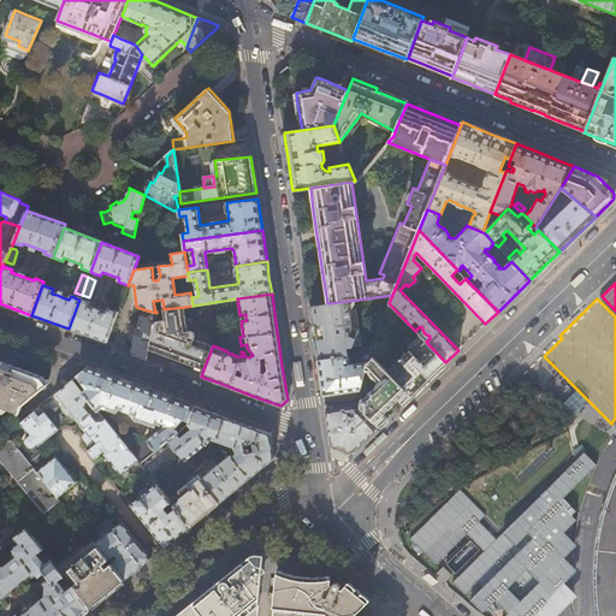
[(80,300),(69,329),(84,333),(106,342),(117,313),(108,309),(106,313),(89,307),(90,303),(80,300)]
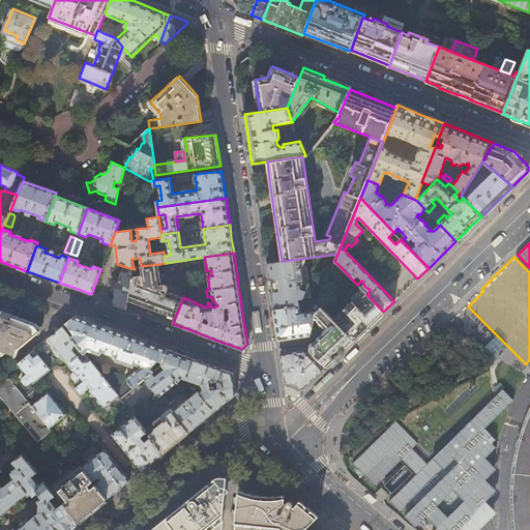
[(310,292),(305,269),(303,270),(301,259),(282,261),(266,263),(270,291),(273,310),(299,306),(297,294),(310,292)]
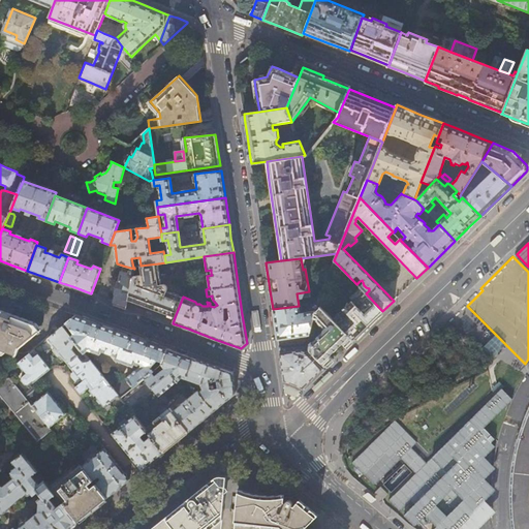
[(158,263),(141,266),(135,267),(134,268),(134,270),(127,300),(154,310),(175,317),(183,297),(167,290),(167,289),(167,288),(167,286),(167,285),(166,285),(165,284),(161,284),(158,263)]
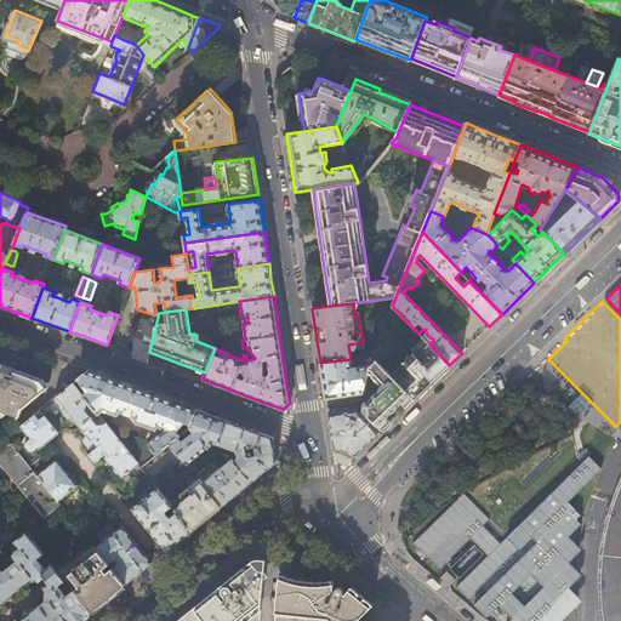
[(149,352),(158,317),(158,315),(144,312),(134,358),(140,360),(147,363),(149,352)]
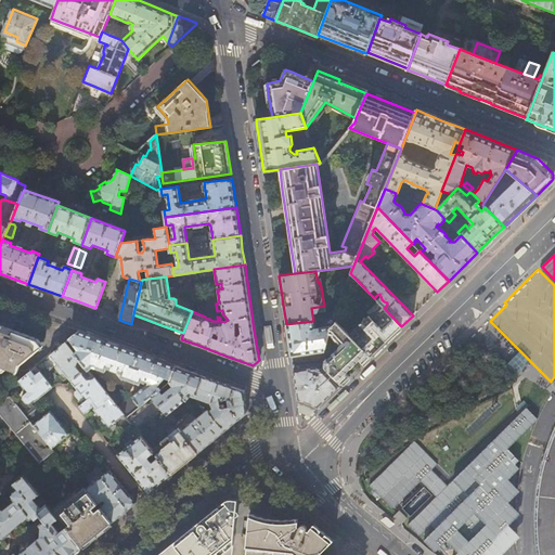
[(387,340),(401,326),(384,308),(377,301),(365,313),(368,317),(366,318),(364,317),(363,321),(360,323),(361,324),(349,335),(370,357),(387,340)]
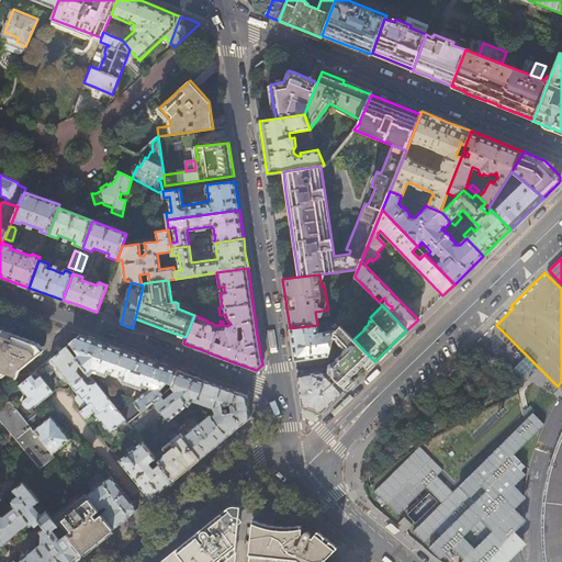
[(337,322),(329,323),(330,332),(318,334),(317,325),(290,328),(292,345),(294,361),(328,356),(329,356),(332,347),(334,338),(335,333),(337,323),(337,322)]
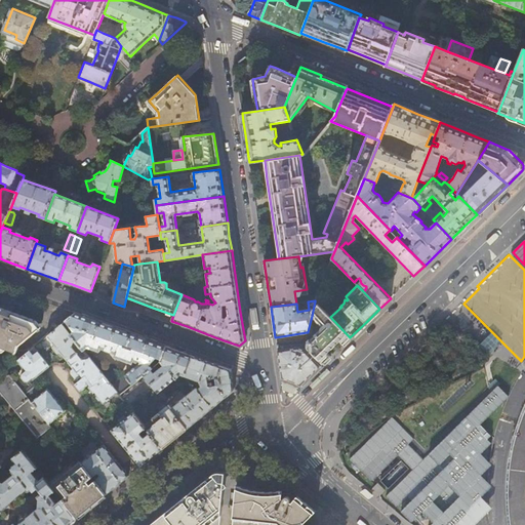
[(313,311),(312,316),(315,316),(315,318),(322,326),(321,329),(308,342),(308,348),(323,364),(330,357),(325,352),(328,349),(331,349),(335,345),(335,341),(338,339),(342,345),(350,337),(330,317),(319,306),(313,311)]
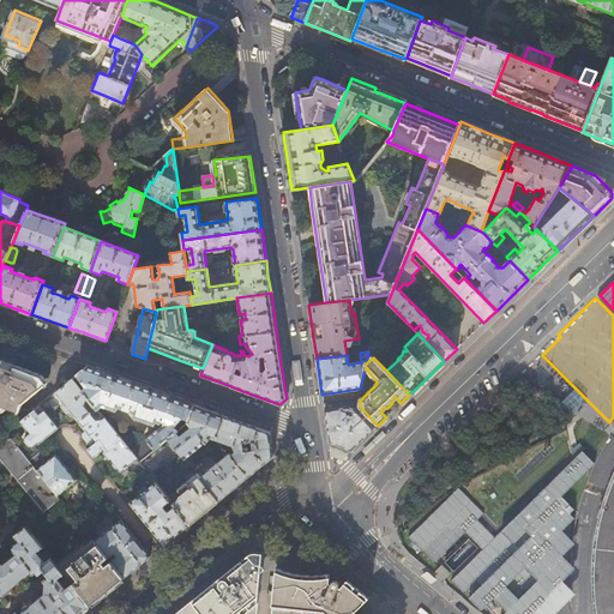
[(0,404),(19,411),(23,398),(43,384),(38,378),(0,363),(0,404)]
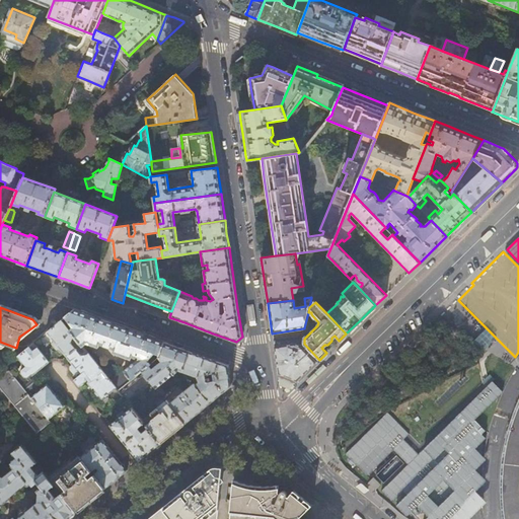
[(73,327),(69,330),(81,346),(82,346),(85,343),(97,348),(98,344),(114,350),(113,353),(130,359),(131,357),(135,358),(138,356),(139,358),(124,370),(128,375),(114,385),(118,390),(142,371),(149,366),(151,364),(147,360),(154,354),(159,355),(164,343),(121,326),(74,309),(65,316),(73,327)]
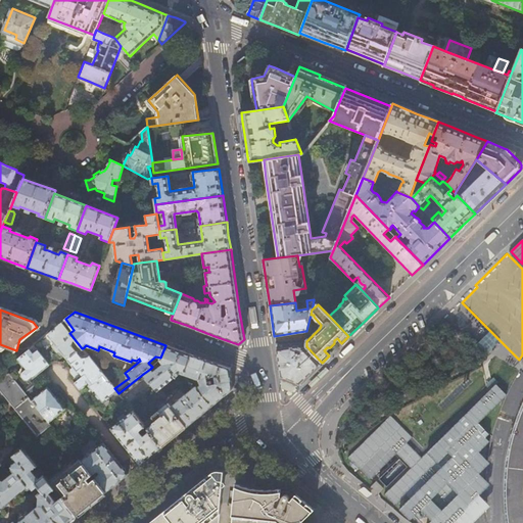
[(67,360),(82,348),(69,333),(61,323),(38,342),(46,351),(53,346),(52,348),(55,352),(57,352),(59,350),(67,360)]
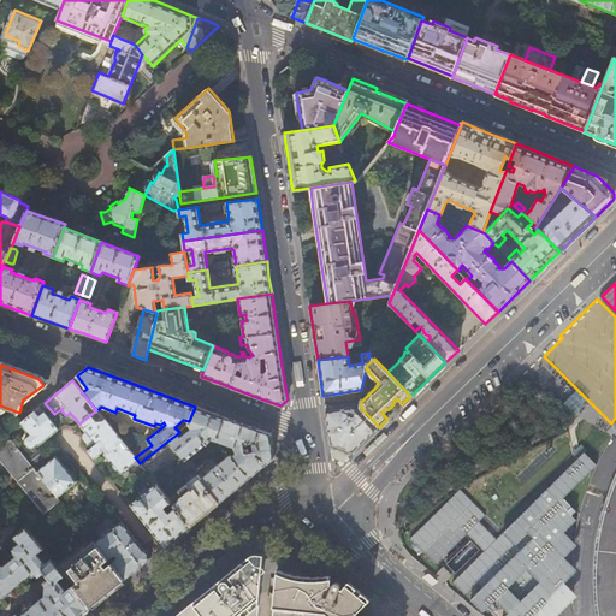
[(590,403),(579,391),(563,406),(576,415),(590,403)]
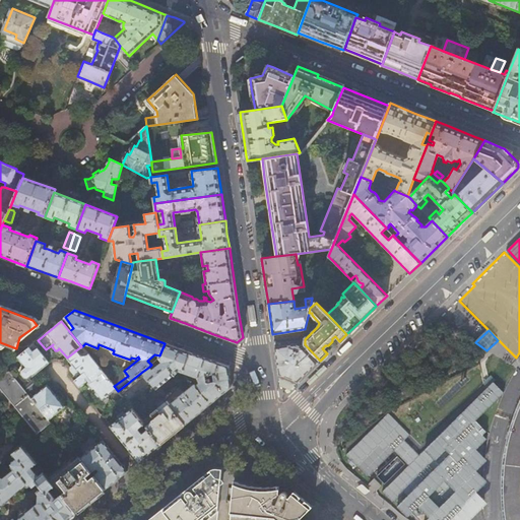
[(302,346),(305,344),(302,340),(274,342),(276,359),(279,375),(288,378),(293,380),(298,382),(317,363),(302,346)]
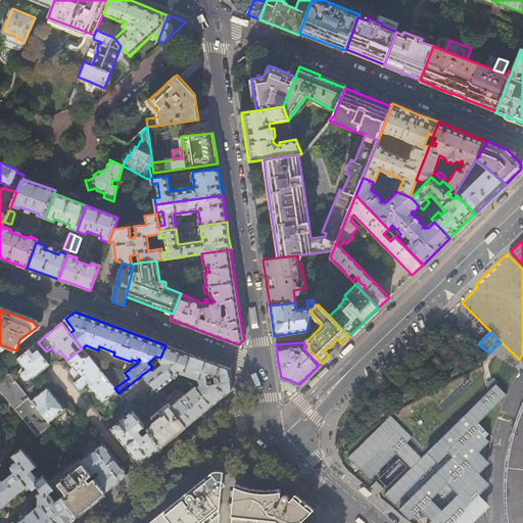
[(178,349),(165,345),(160,358),(159,361),(163,366),(153,373),(150,369),(143,374),(152,385),(163,399),(167,397),(159,389),(179,373),(184,375),(191,354),(178,349)]
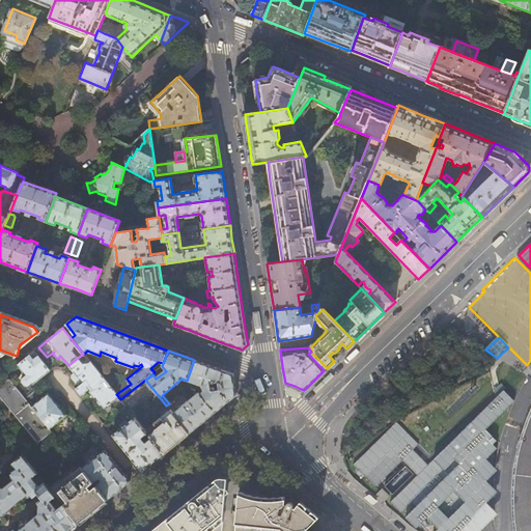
[(26,386),(29,387),(33,384),(40,379),(49,371),(33,352),(18,365),(26,375),(22,379),(22,382),(21,382),(25,387),(26,386)]
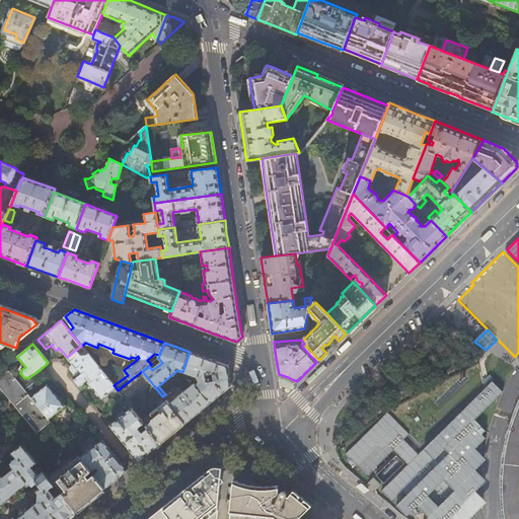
[(95,363),(82,346),(81,346),(67,357),(74,366),(72,367),(71,369),(74,373),(76,373),(78,371),(81,374),(95,363)]
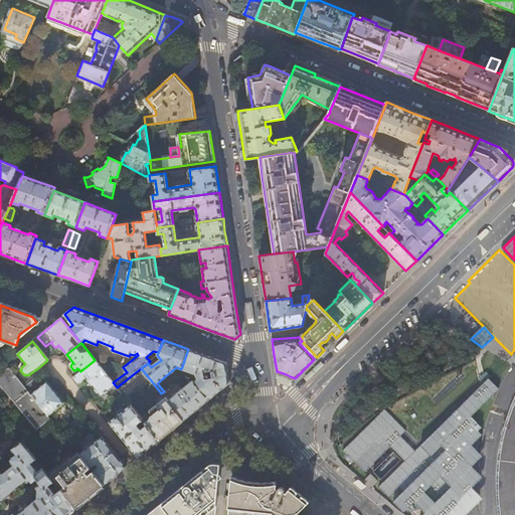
[(206,355),(188,349),(181,369),(196,374),(197,378),(193,381),(208,399),(217,392),(229,382),(226,362),(206,355)]
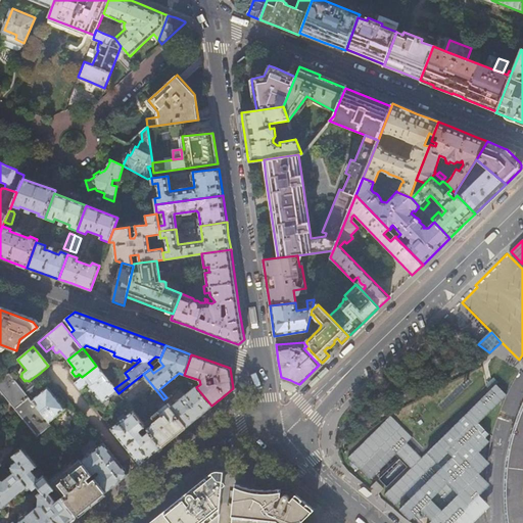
[(96,366),(82,377),(74,383),(79,389),(86,384),(88,381),(88,383),(90,385),(90,386),(94,391),(95,391),(100,397),(103,401),(106,399),(114,408),(125,400),(119,393),(114,388),(96,366)]
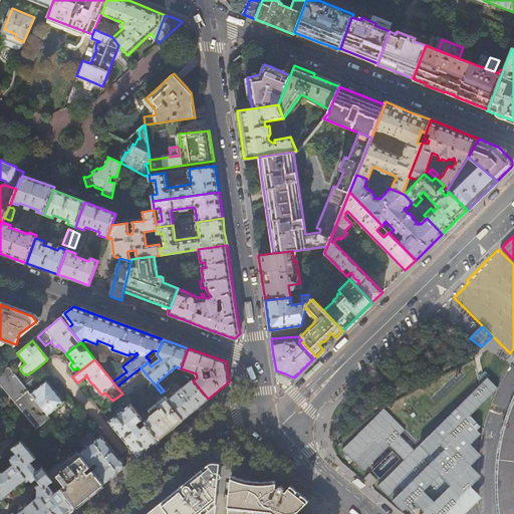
[(28,391),(28,390),(23,384),(6,362),(0,367),(0,383),(14,402),(28,391)]
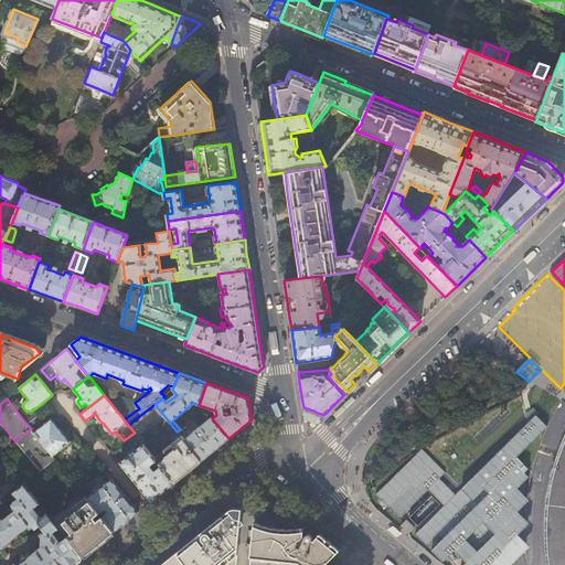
[(138,437),(164,416),(155,404),(128,425),(135,433),(138,437)]
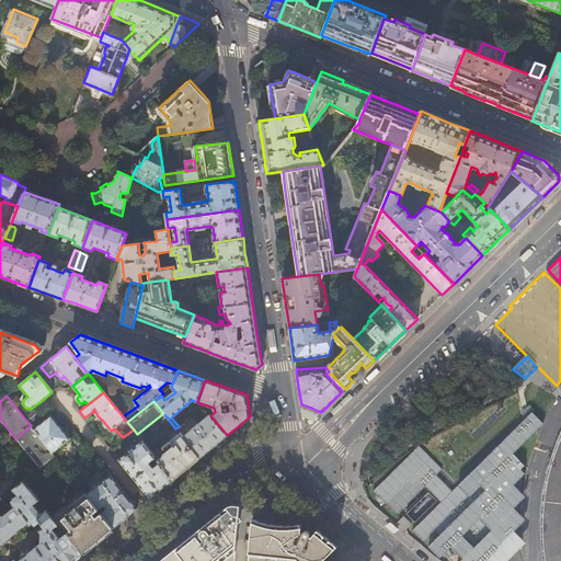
[(34,412),(25,420),(31,425),(39,419),(34,412)]
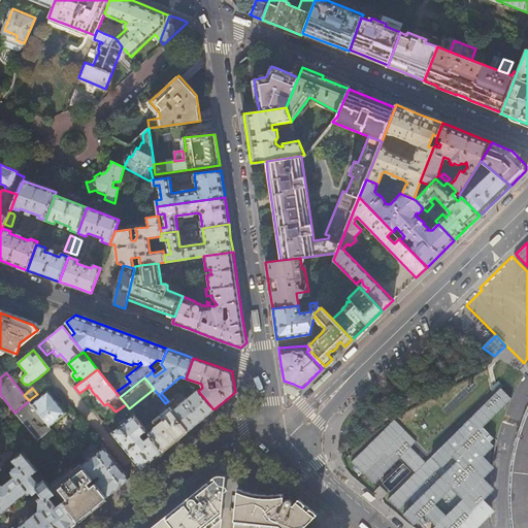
[(201,421),(213,409),(198,391),(197,390),(179,405),(177,403),(175,405),(177,406),(172,411),(188,431),(201,421)]
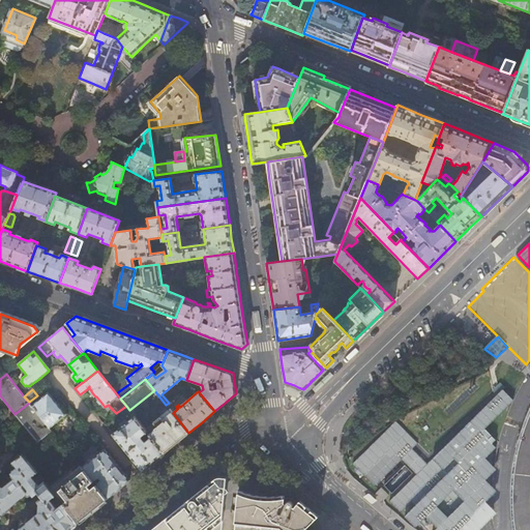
[(49,393),(32,406),(50,429),(66,415),(59,406),(49,393)]
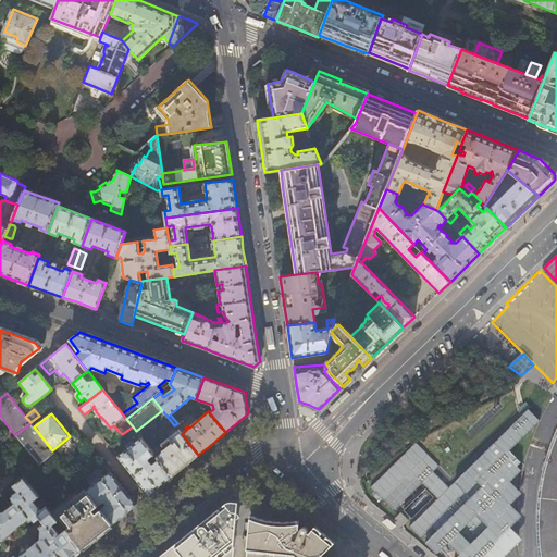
[(34,426),(31,423),(15,435),(40,466),(50,457),(56,454),(52,450),(34,426)]
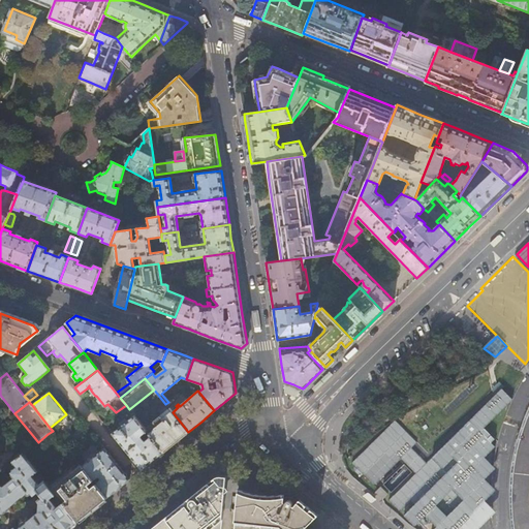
[(169,408),(145,428),(147,430),(152,436),(163,452),(176,441),(188,432),(173,412),(169,408)]
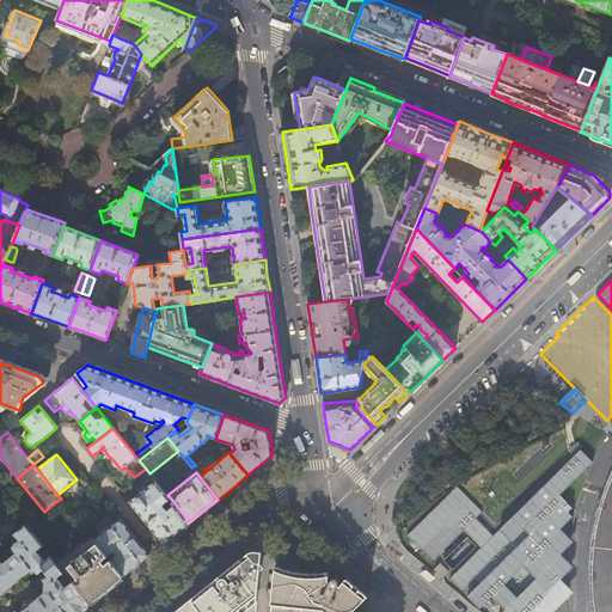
[(164,502),(170,497),(167,495),(155,481),(129,501),(138,512),(164,544),(169,539),(177,533),(190,522),(189,522),(176,505),(169,510),(166,509),(163,505),(164,502)]
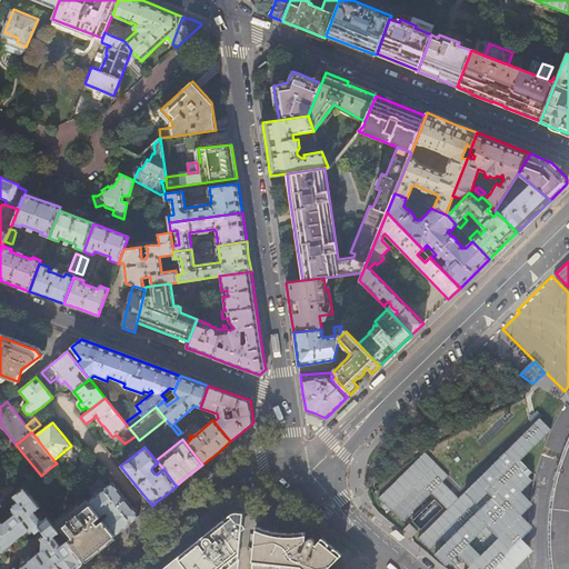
[(57,463),(51,467),(57,473),(61,469),(57,463)]
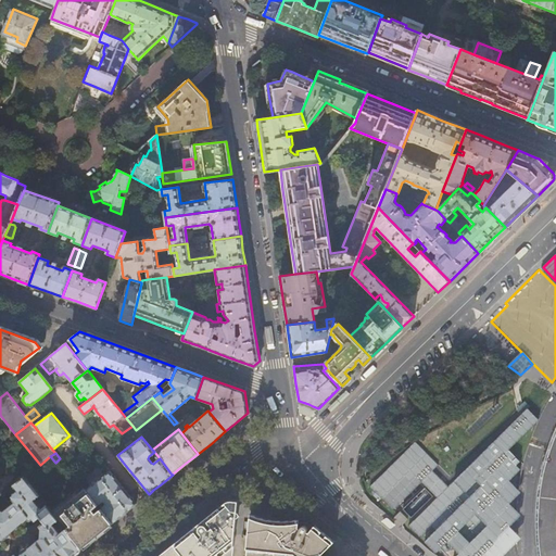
[(110,471),(86,490),(113,523),(124,514),(136,504),(121,484),(110,471)]
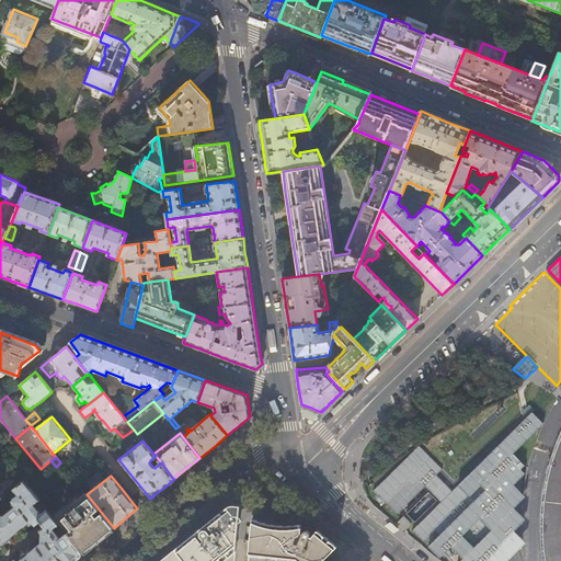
[(0,515),(0,547),(11,538),(15,542),(21,538),(22,538),(29,533),(25,528),(35,521),(36,522),(39,519),(45,528),(42,530),(45,535),(45,541),(31,552),(30,551),(29,552),(26,551),(24,551),(23,553),(22,556),(23,557),(22,558),(22,559),(19,560),(15,560),(13,560),(71,560),(81,553),(66,534),(60,538),(53,528),(58,525),(54,519),(23,482),(14,490),(19,495),(14,499),(14,503),(16,506),(3,517),(0,515)]
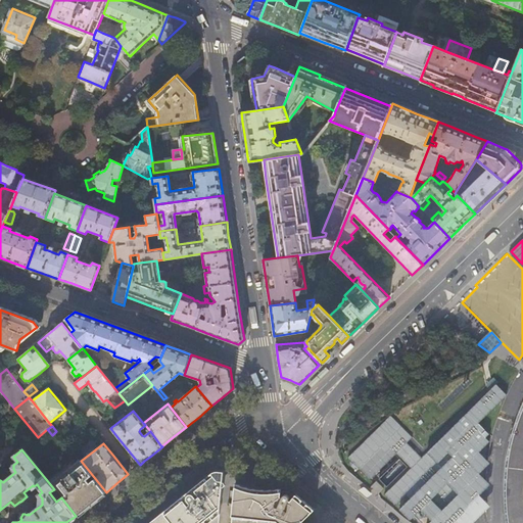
[(80,460),(50,484),(54,489),(61,497),(76,516),(91,504),(106,492),(81,461),(80,460)]
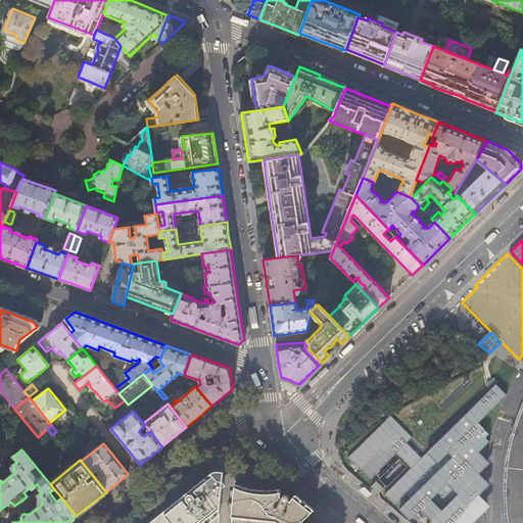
[(219,522),(223,470),(215,470),(193,486),(196,491),(194,493),(192,491),(191,491),(190,491),(188,492),(187,493),(187,494),(187,497),(188,497),(185,501),(182,495),(168,508),(152,520),(153,522),(219,522)]
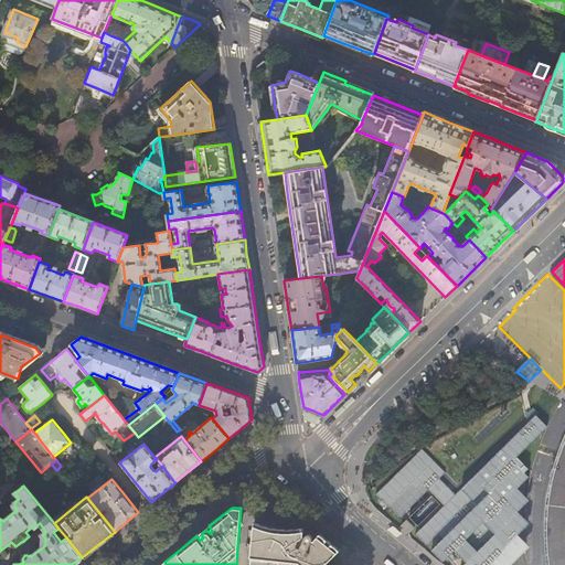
[(324,564),(340,551),(334,546),(329,542),(319,533),(313,540),(312,536),(312,535),(311,534),(309,533),(308,533),(306,533),(305,534),(304,534),(305,526),(301,528),(297,529),(289,529),(279,528),(267,526),(262,524),(254,521),(251,564),(324,564)]
